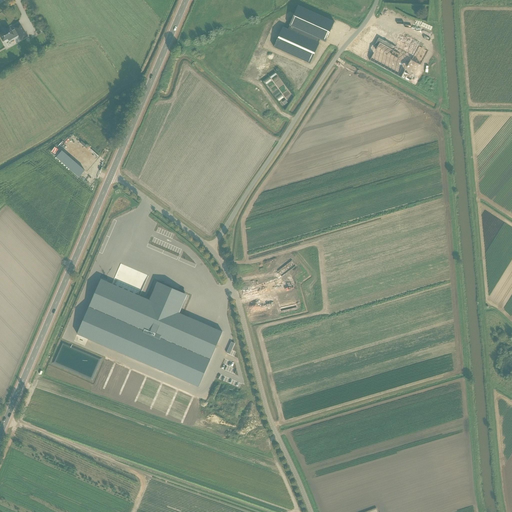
[(288,29),(283,27),(274,47),(310,64),(319,43),(318,43),(320,39),(325,42),(334,22),(298,5),(289,25),(290,26),(288,29)]
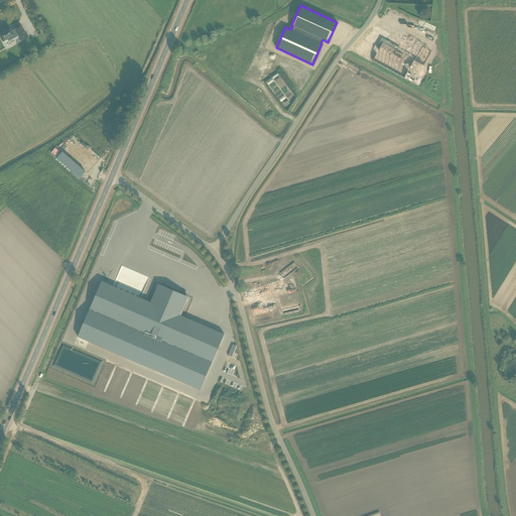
[(3,32),(0,33),(0,36),(3,41),(6,39),(8,42),(19,36),(21,40),(27,36),(20,24),(14,28),(15,29),(11,31),(9,28),(6,30),(5,30),(2,31),(3,32)]
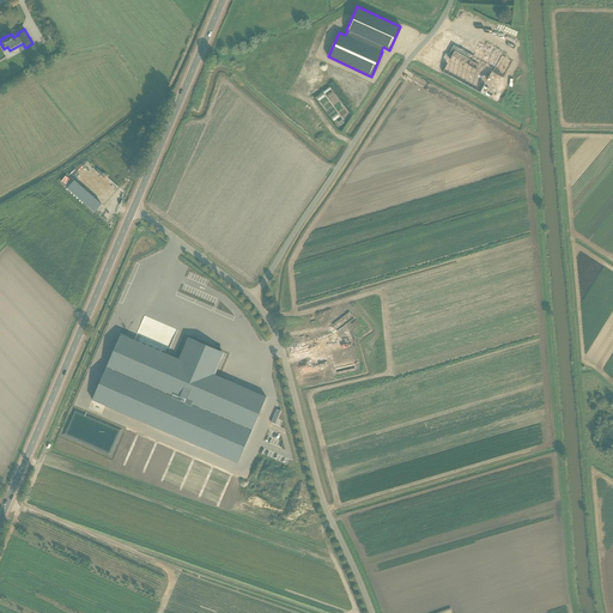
[(444,76),(497,98),(514,61),(504,56),(507,52),(489,43),(487,47),(483,44),(477,56),(456,47),(444,76)]
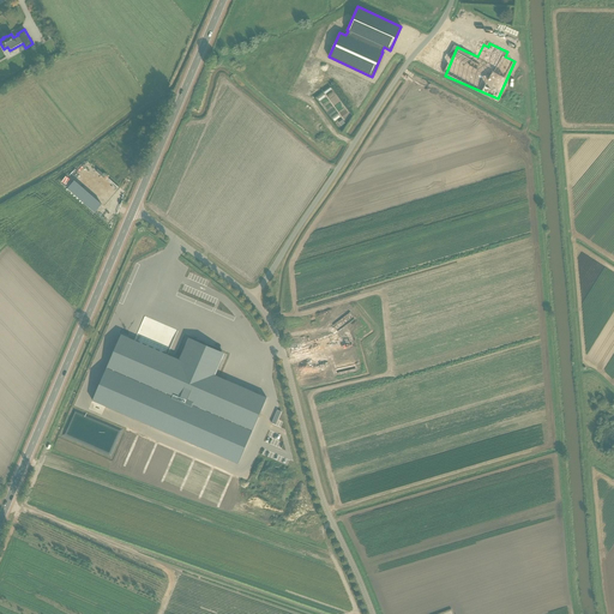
[(329,84),(317,90),(318,94),(330,86),(329,84)]
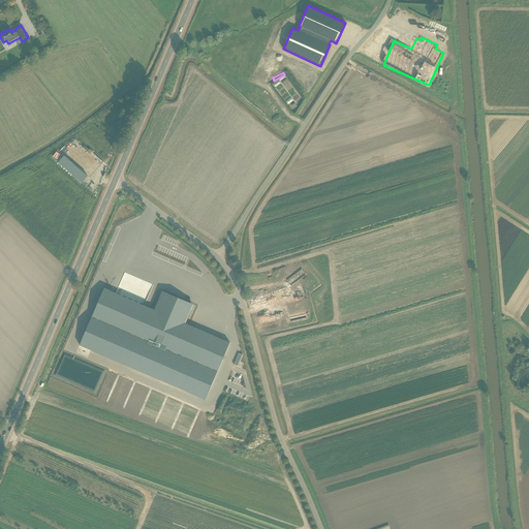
[(64,155),(58,162),(81,183),(87,176),(64,155)]
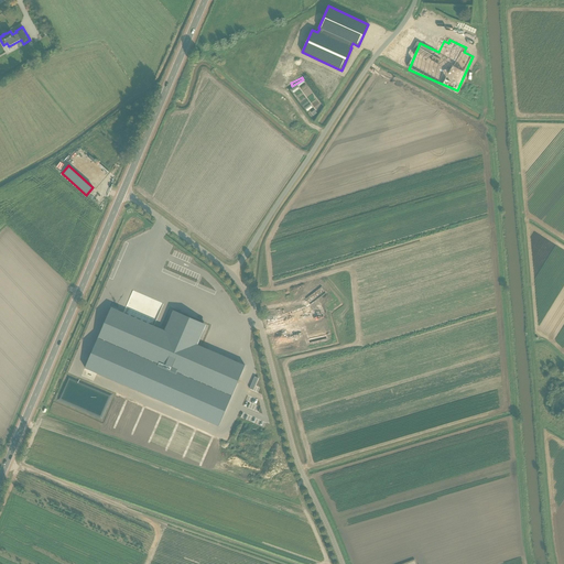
[(98,303),(72,373),(84,378),(87,369),(210,416),(235,355),(180,334),(187,316),(156,304),(149,323),(98,303)]
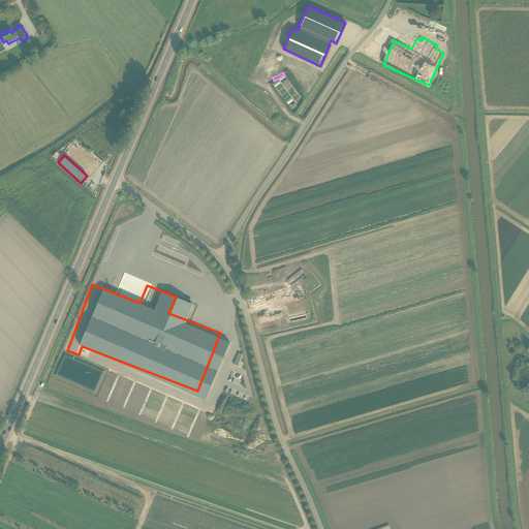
[(256,314),(260,335),(286,329),(283,316),(290,314),(286,301),(291,300),(290,296),(253,305),(255,314),(256,314)]
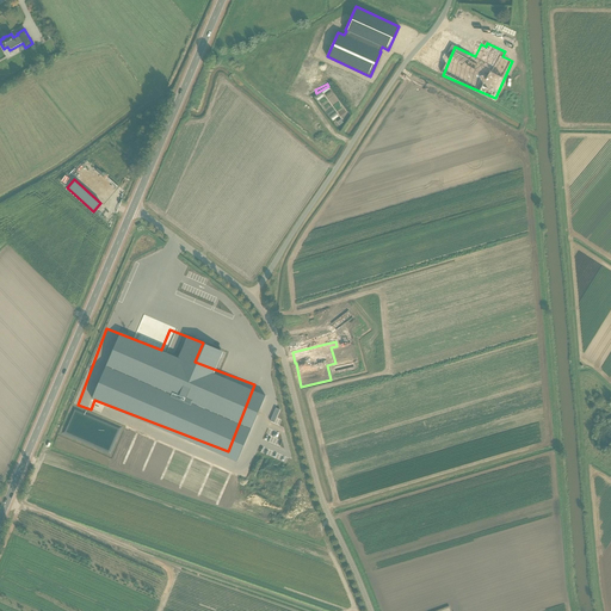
[(355,353),(334,357),(338,375),(357,370),(355,353)]
